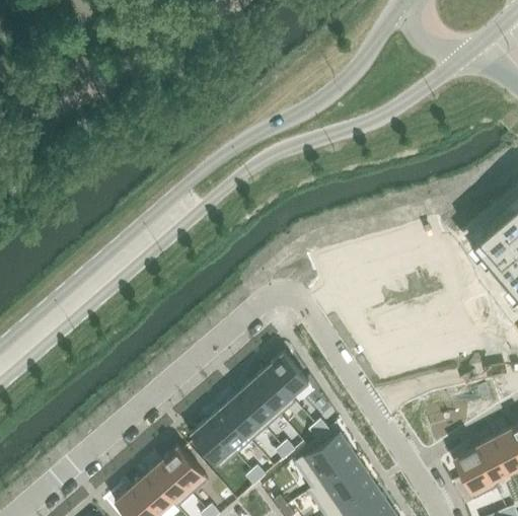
[(517,201),(470,241),(481,252),(474,259),(502,291),(509,286),(517,295),(510,301),(517,309),(517,201)]
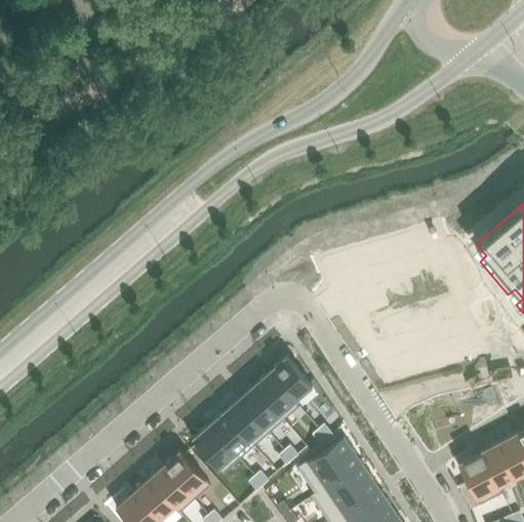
[(285,357),(267,372),(297,407),(298,407),(293,402),(311,387),(285,357)]
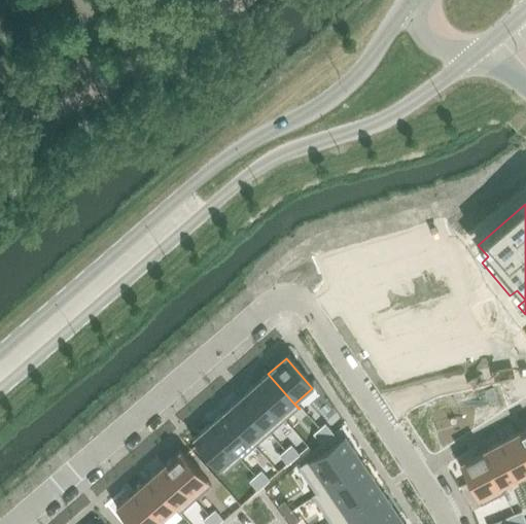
[(268,374),(253,387),(284,422),(299,409),(268,374)]
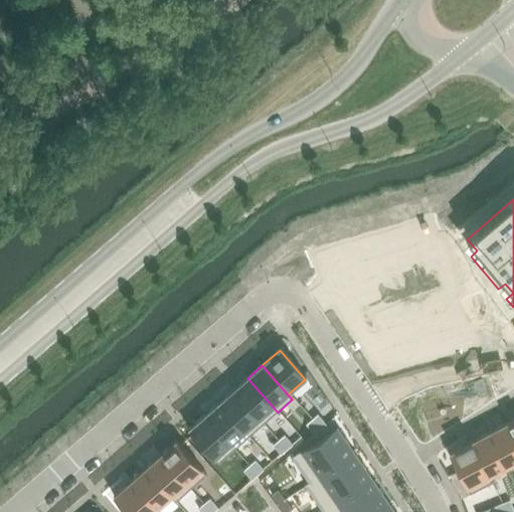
[(247,378),(232,391),(263,425),(278,412),(247,378)]
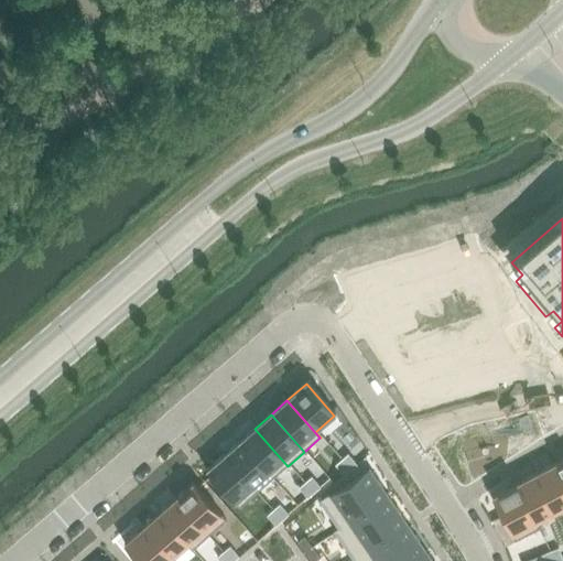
[(255,429),(239,443),(272,481),(288,466),(255,429)]
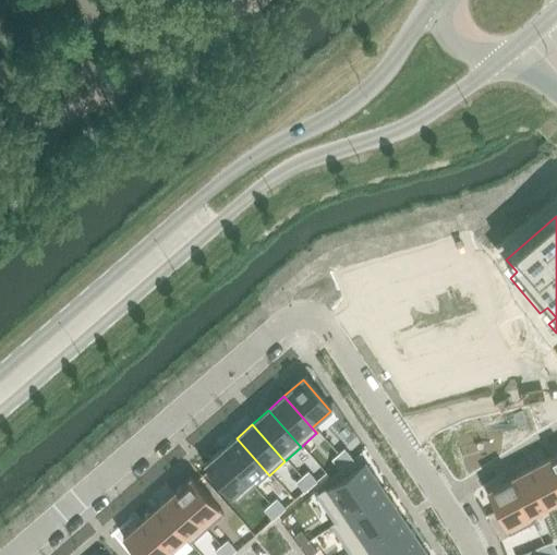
[(237,438),(221,451),(254,489),(269,475),(237,438)]
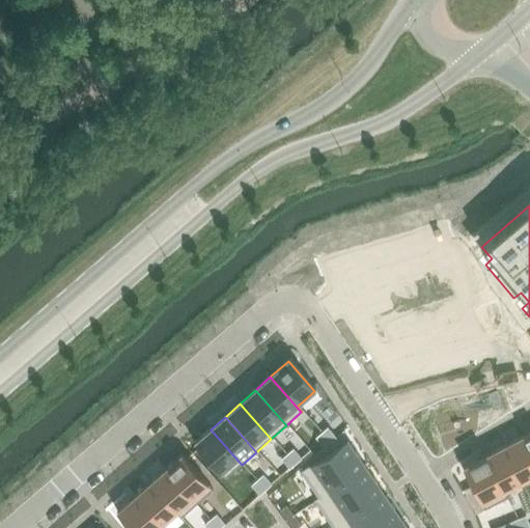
[(211,429),(193,445),(224,480),(242,465),(211,429)]
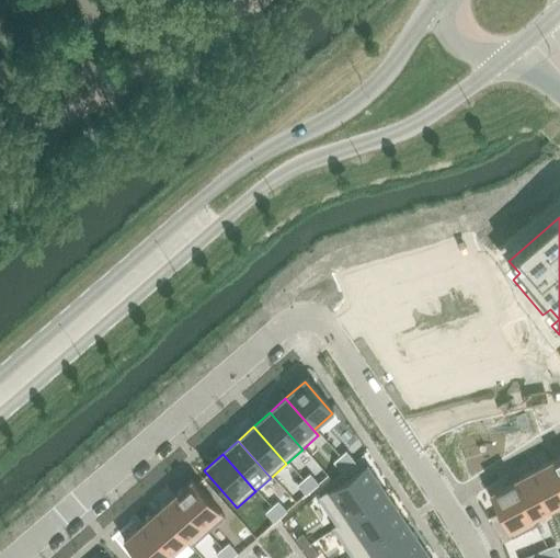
[(345,455),(339,460),(347,469),(354,464),(345,455)]
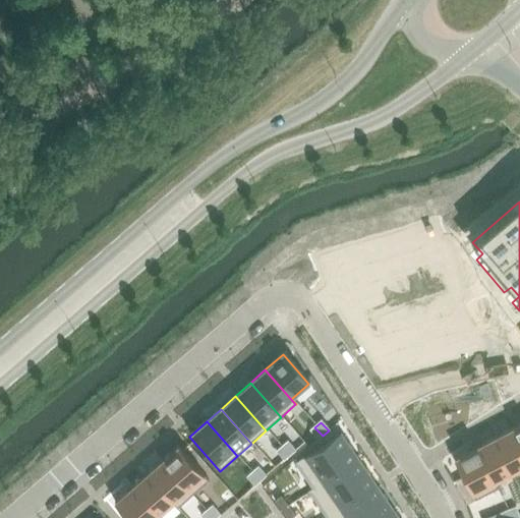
[(519,425),(509,432),(519,451),(519,425)]
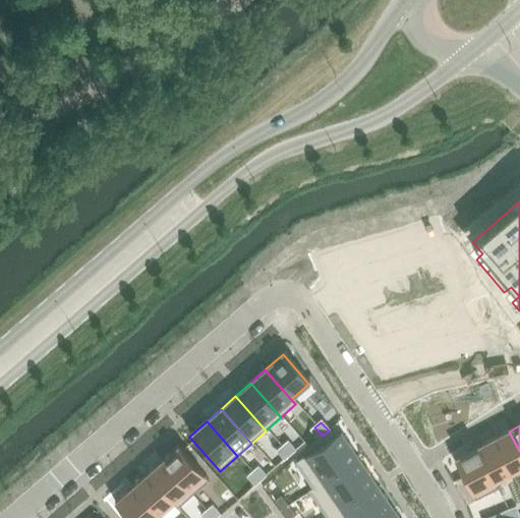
[(314,427),(309,433),(316,441),(323,436),(314,427)]
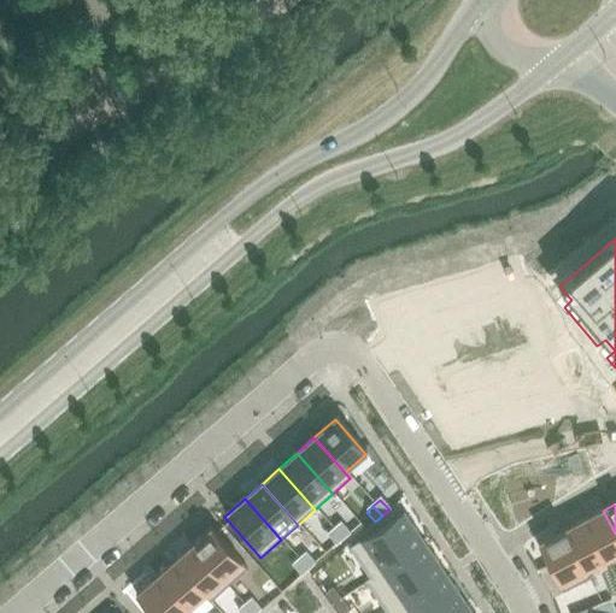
[(615,534),(603,511),(584,522),(605,561),(615,555),(615,534)]
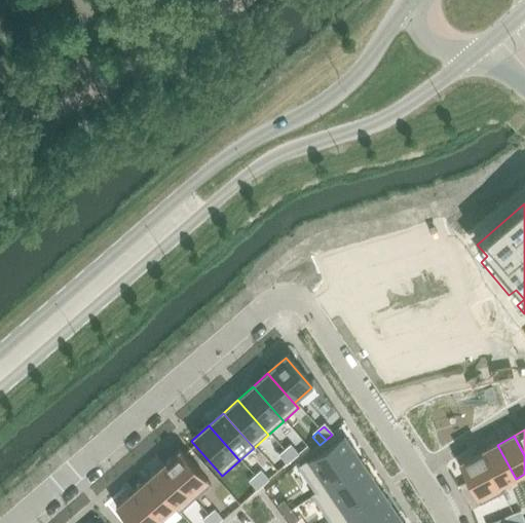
[(343,439),(298,469),(315,494),(311,497),(311,498),(361,464),(343,439)]
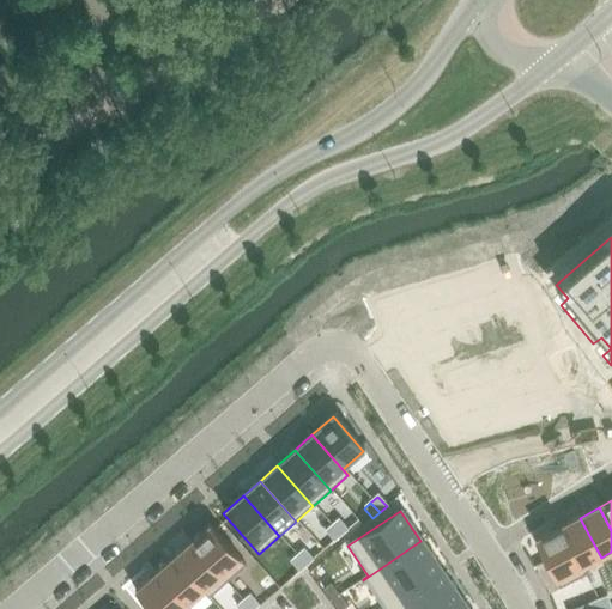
[(580,518),(559,528),(585,576),(586,576),(581,568),(601,558),(580,518)]
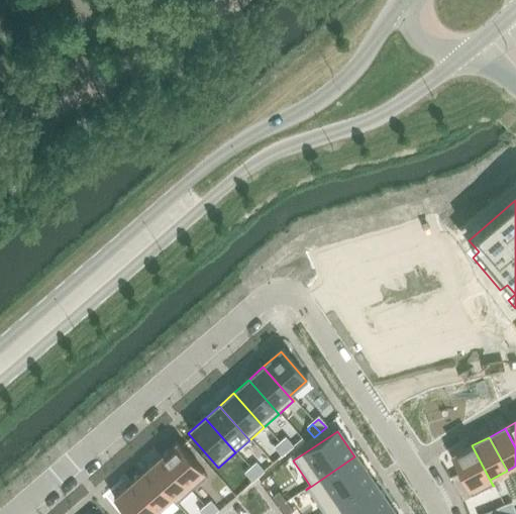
[(285,439),(279,444),(287,453),(293,448),(285,439)]
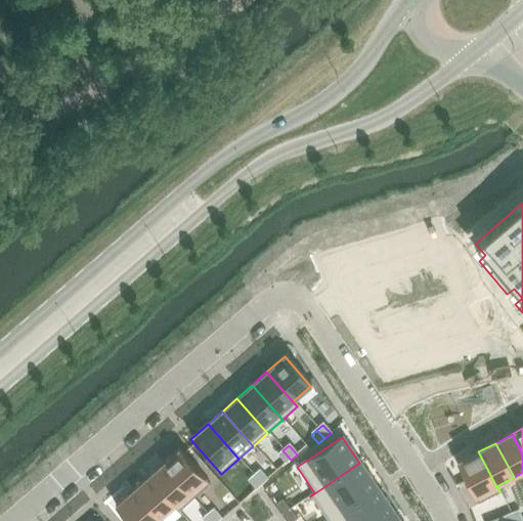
[(178,450),(163,464),(193,498),(209,485),(178,450)]
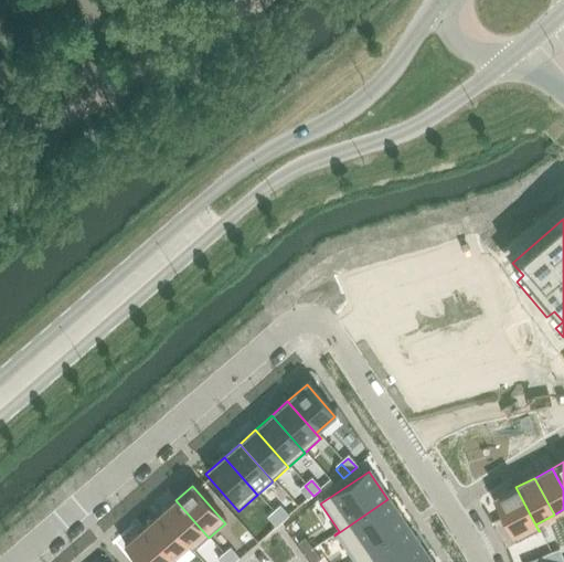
[(305,486),(299,491),(307,501),(314,496),(305,486)]
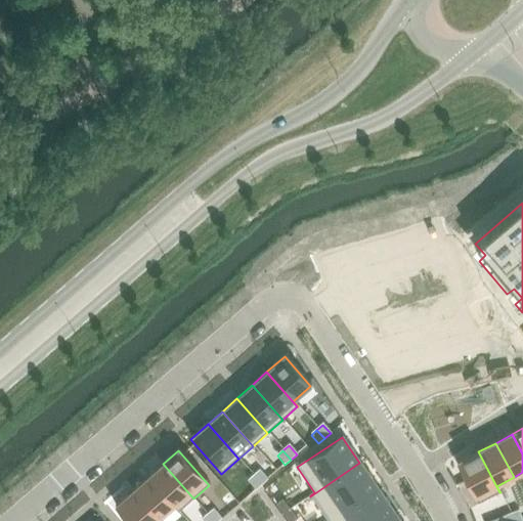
[(478,451),(455,464),(477,505),(499,492),(478,451)]
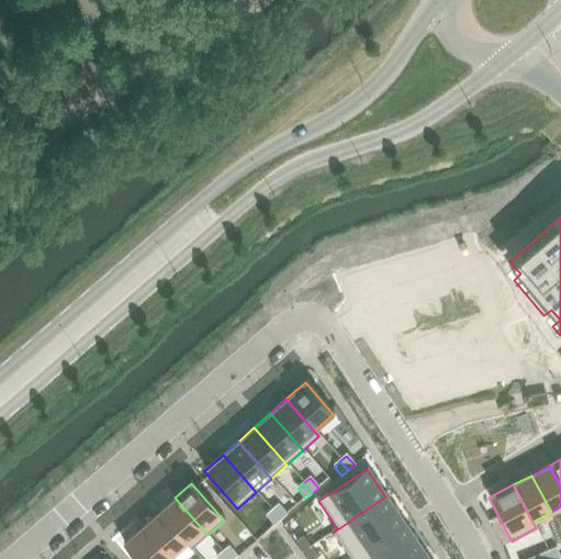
[(385,496),(333,533),(350,558),(354,558),(404,524),(385,496)]
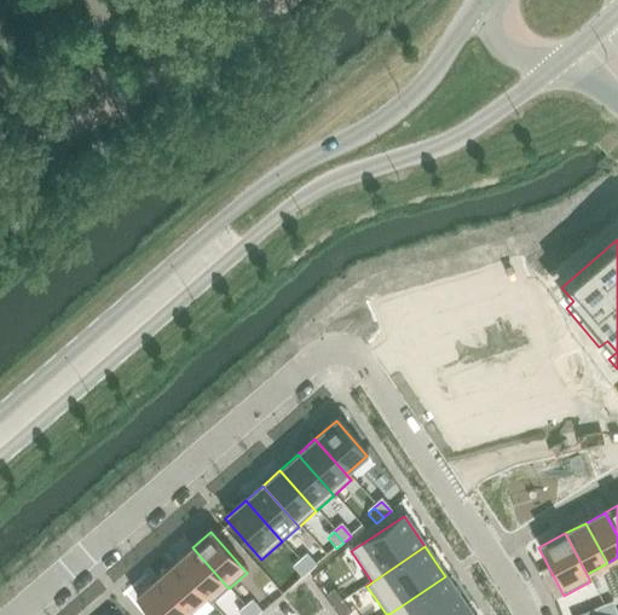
[(192,547),(174,563),(211,604),(229,589),(192,547)]
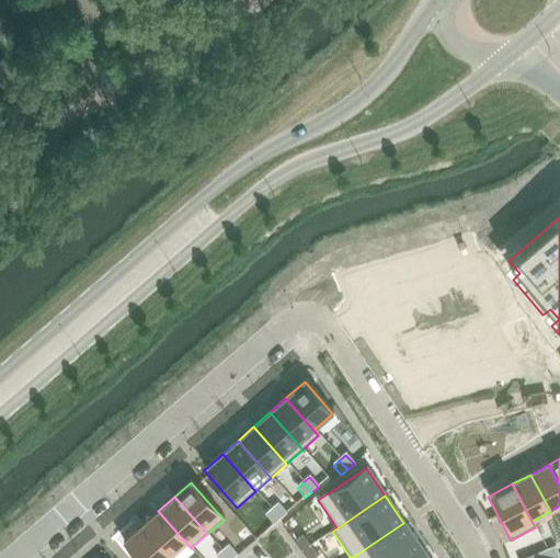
[(277,505),(271,511),(280,520),(286,514),(277,505)]
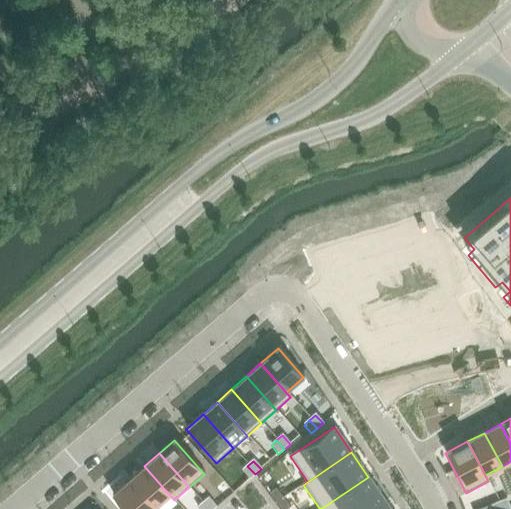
[(144,466),(129,480),(154,508),(156,508),(155,507),(168,496),(173,501),(174,500),(144,466)]
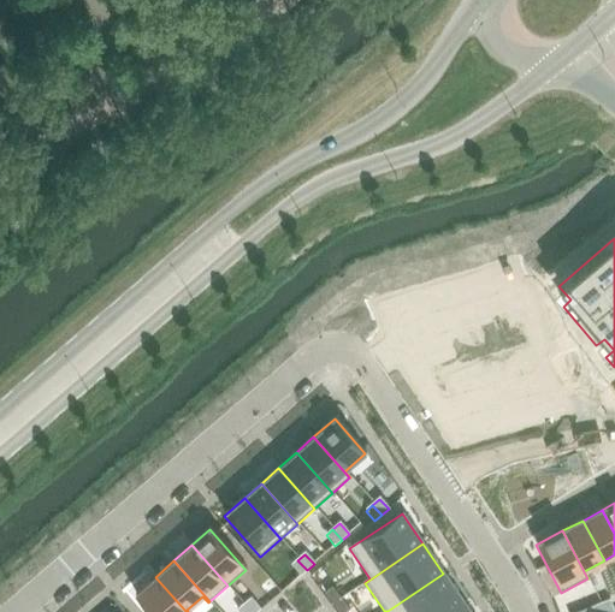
[(297,560),(290,566),(300,576),(307,570),(297,560)]
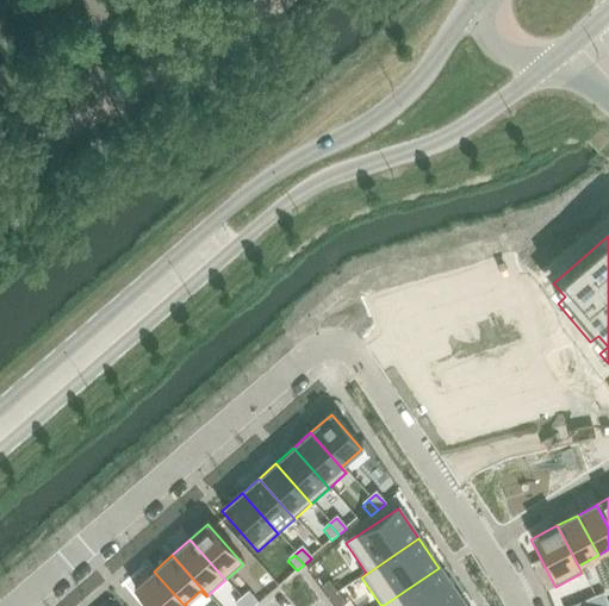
[(439,568),(384,605),(447,605),(459,598),(439,568)]
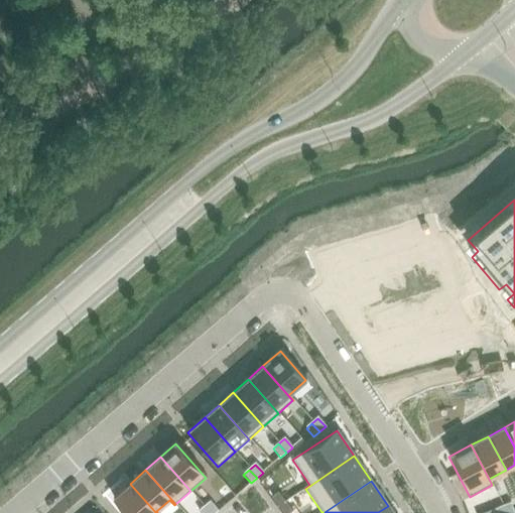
[(155,512),(130,484),(113,499),(124,512),(155,512)]
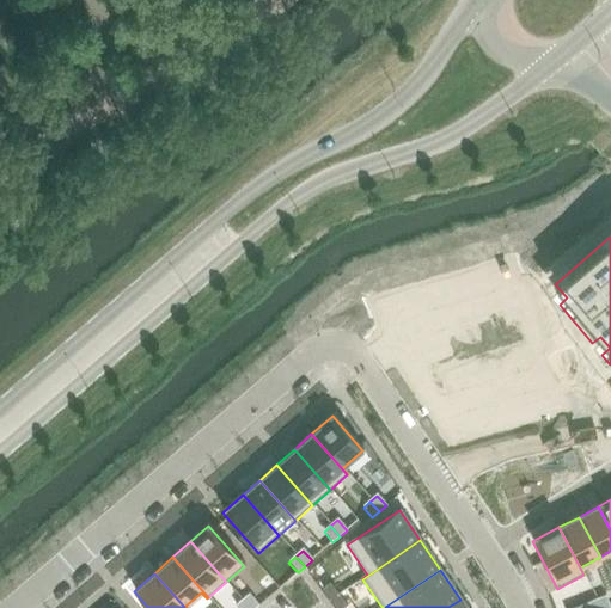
[(329,584),(322,590),(330,601),(337,596),(329,584)]
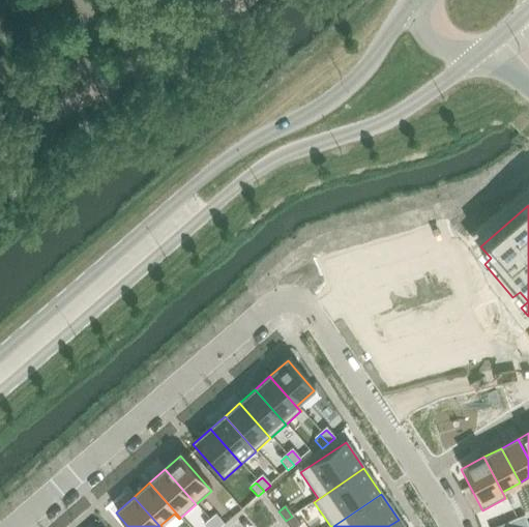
[(215,517),(209,522),(213,526),(222,526),(223,525),(215,517)]
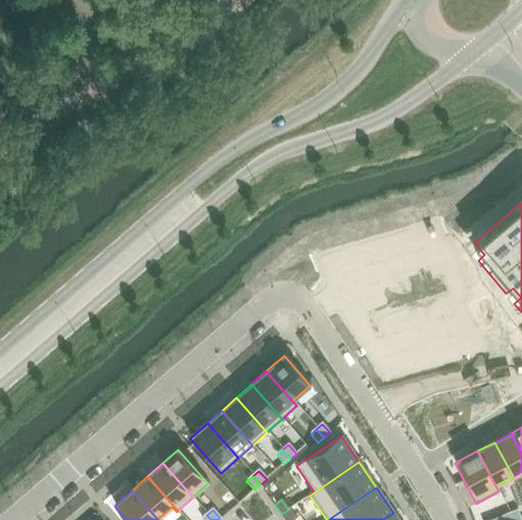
[(288,510),(282,514),(286,519),(296,519),(288,510)]
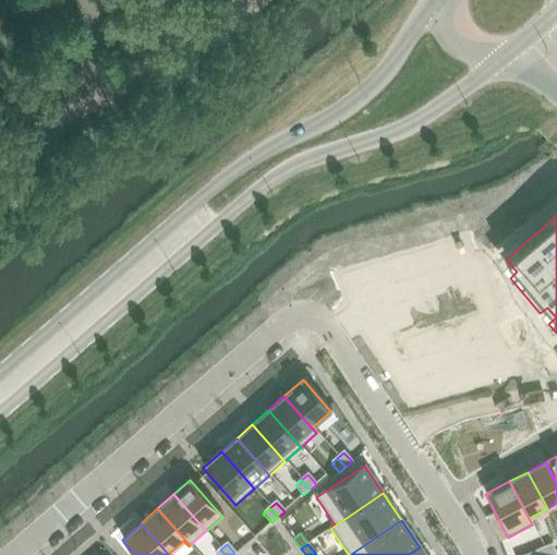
[(552,545),(544,547),(546,554),(555,554),(552,545)]
